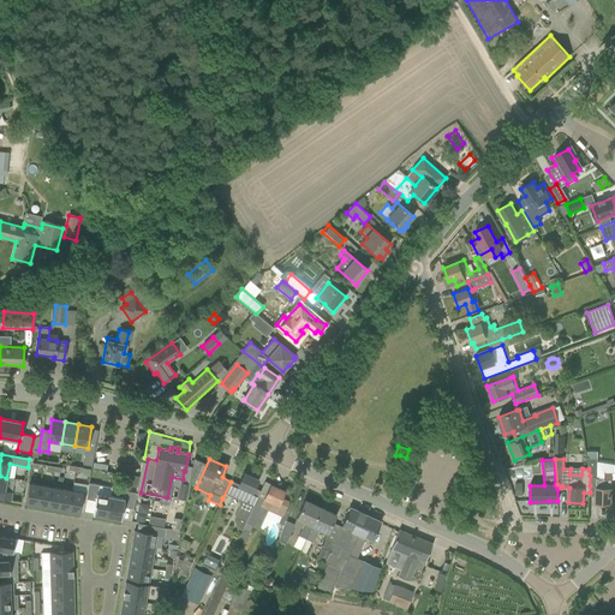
[(590,476),(590,485),(596,485),(596,503),(610,505),(611,489),(609,489),(609,482),(611,482),(611,472),(604,472),(604,479),(597,479),(597,459),(590,459),(590,476)]
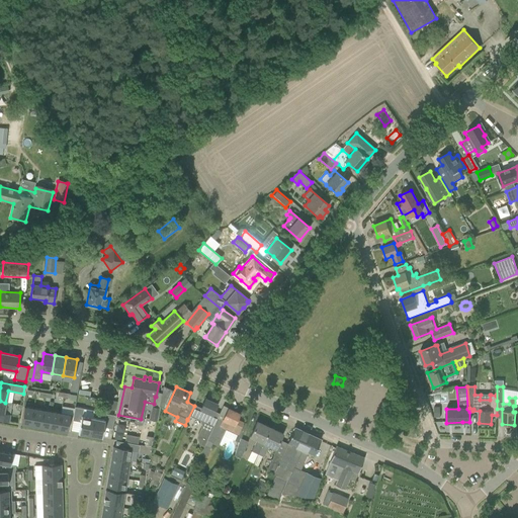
[(201,437),(206,439),(206,440),(217,419),(211,417),(218,404),(205,399),(200,409),(194,407),(191,414),(208,422),(207,425),(201,437)]
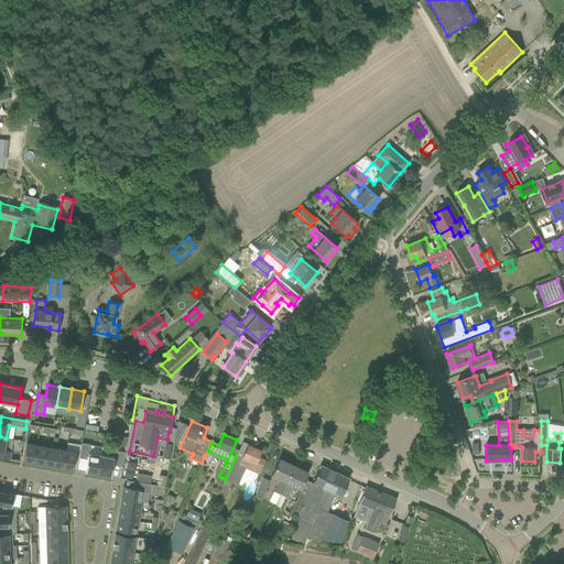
[(0,457),(9,459),(11,452),(3,451),(6,438),(0,436),(0,457)]
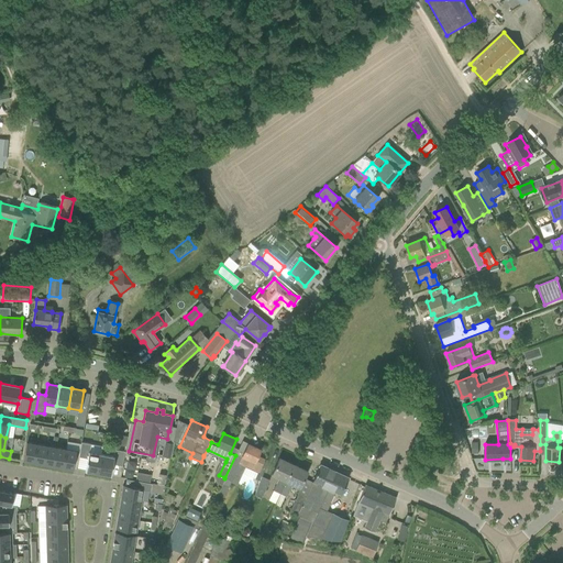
[(156,484),(163,485),(172,442),(165,441),(156,484)]
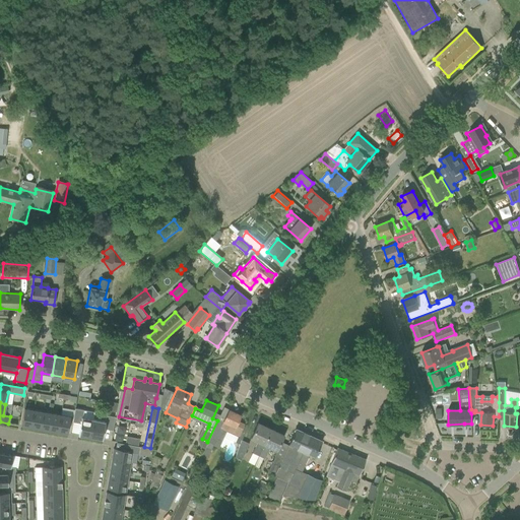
[(34,410),(24,408),(21,426),(30,428),(34,410)]
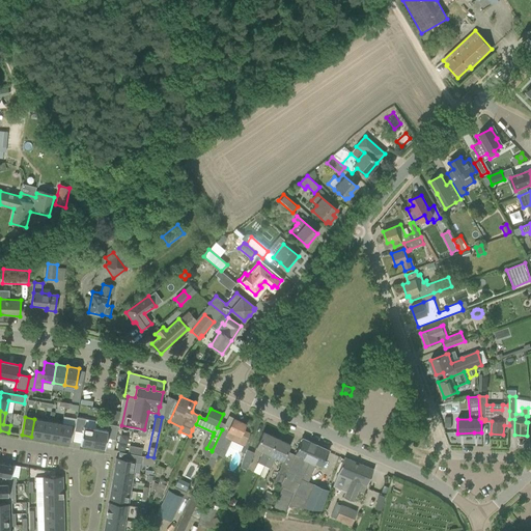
[(74,431),(82,432),(80,445),(92,447),(95,428),(83,426),(84,419),(76,417),(74,431)]
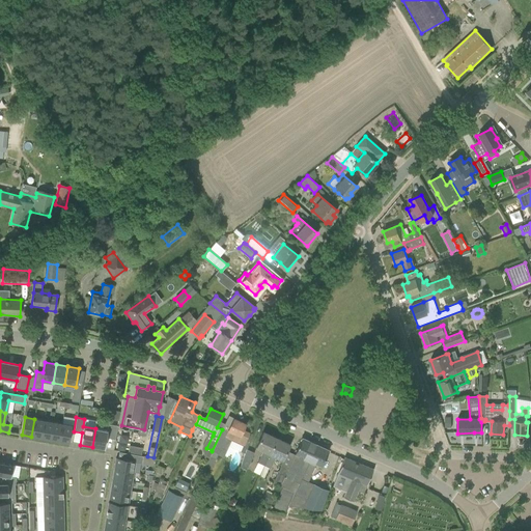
[(34,419),(31,437),(40,438),(44,420),(34,419)]
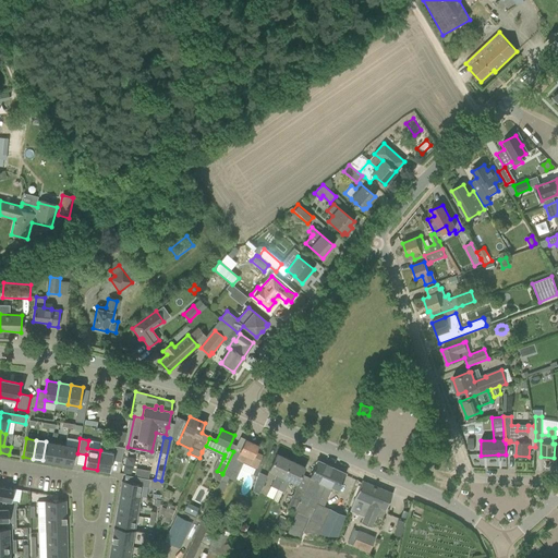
[(256,468),(262,456),(255,452),(258,446),(245,440),(240,450),(239,453),(233,451),(222,474),(222,473),(219,480),(215,490),(221,493),(226,483),(233,465),(240,469),(243,462),(256,468)]
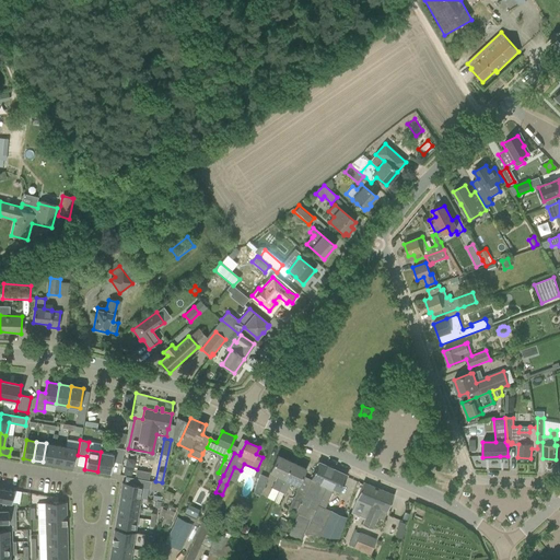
[(43,462),(53,464),(56,445),(46,443),(43,462)]
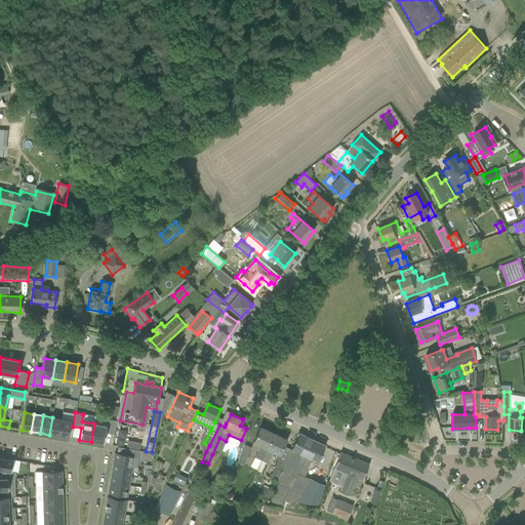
[(49,435),(58,437),(62,418),(52,417),(49,435)]
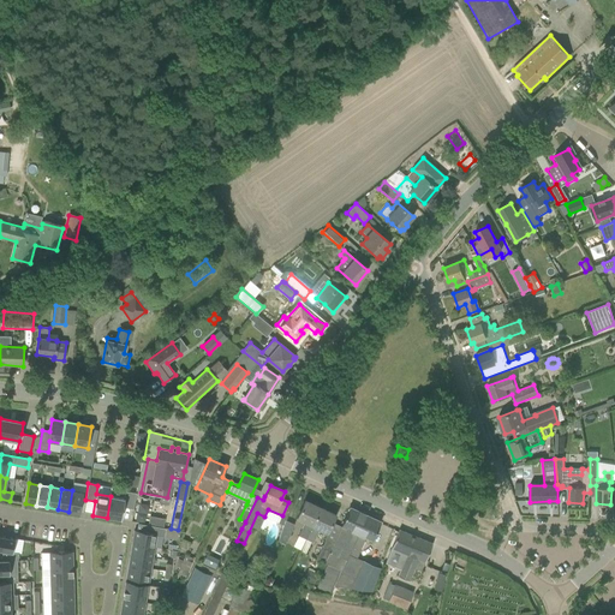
[(83,493),(72,490),(69,512),(79,513),(83,493)]
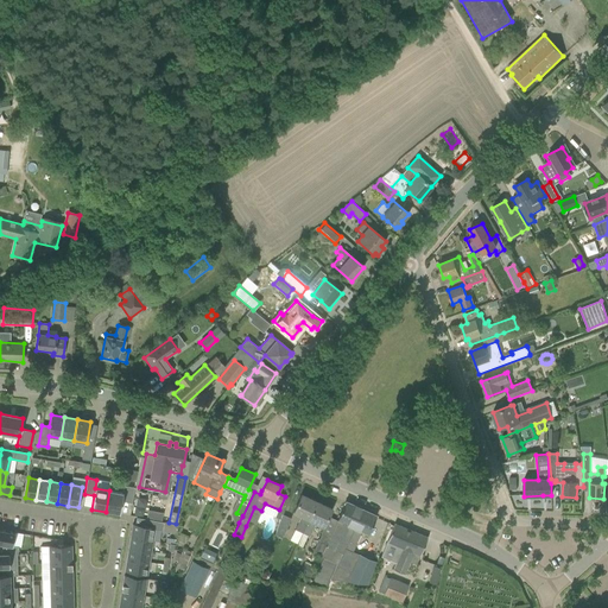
[(109,491),(106,512),(119,514),(121,500),(132,502),(134,486),(125,485),(124,493),(109,491)]
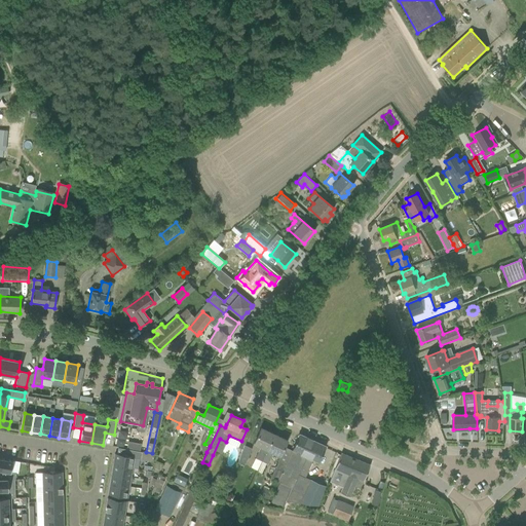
[(121,428),(118,445),(127,446),(129,429),(121,428)]
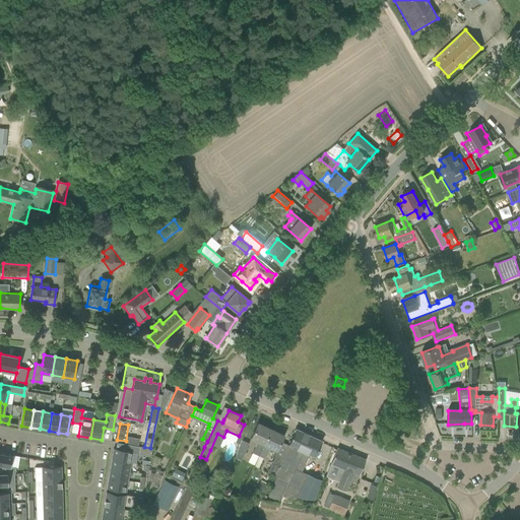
[(252,453),(258,456),(270,430),(257,424),(251,438),(257,441),(252,453)]
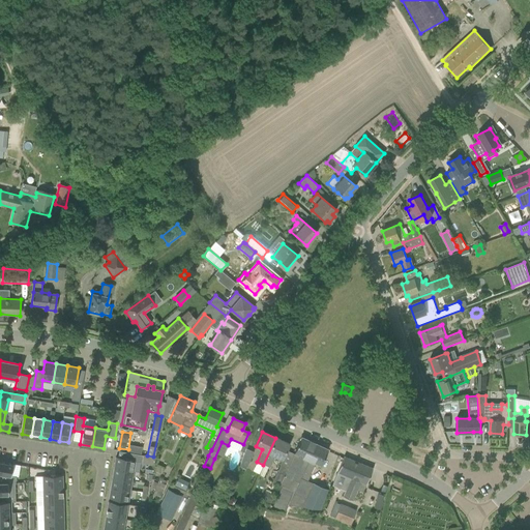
[(275,438),(263,465),(259,475),(264,478),(274,455),(283,459),(289,444),(275,438)]
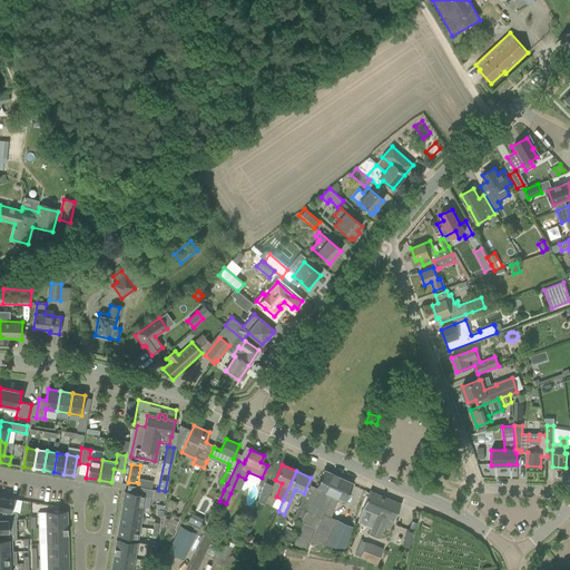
[(308,503),(301,521),(303,522),(293,546),(305,551),(310,543),(343,548),(349,537),(332,529),(336,520),(331,517),(338,498),(345,501),(353,484),(324,471),(308,503)]
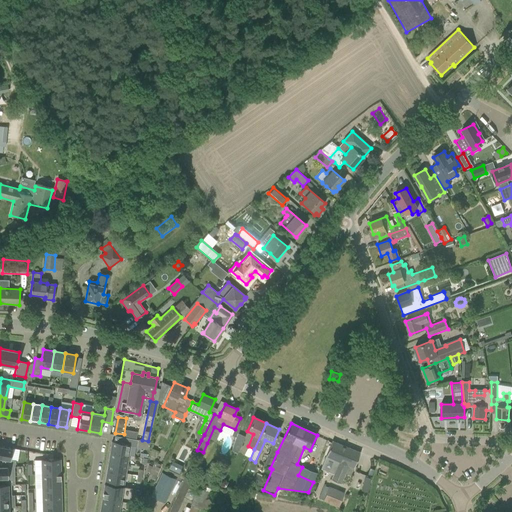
[(236,433),(235,437),(237,438),(231,450),(237,453),(245,437),(239,434),(237,433),(236,433)]
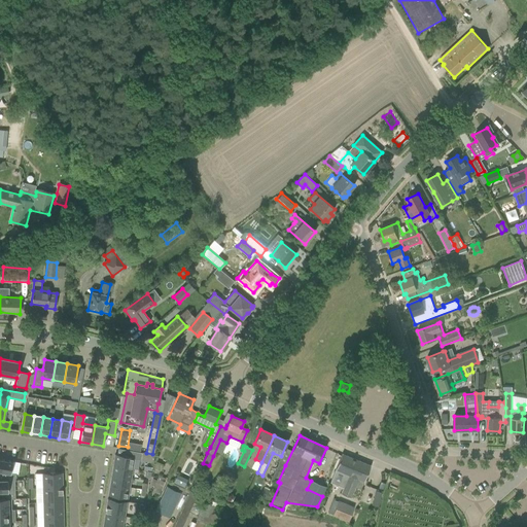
[(113,465),(132,468),(134,459),(141,460),(142,453),(129,451),(128,456),(114,454),(113,465)]
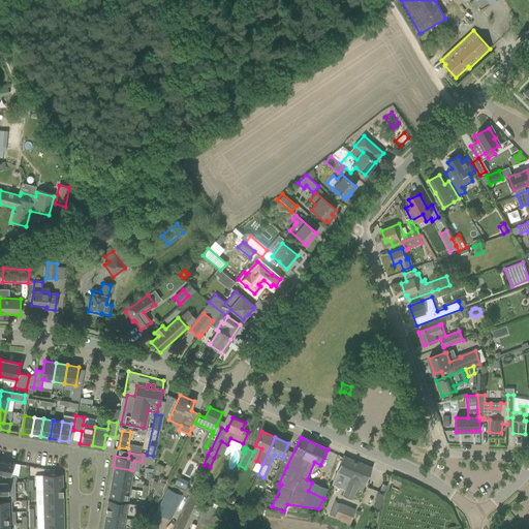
[(342,496),(351,499),(358,485),(360,485),(358,490),(362,492),(372,468),(343,456),(337,471),(347,475),(344,481),(347,483),(342,496)]
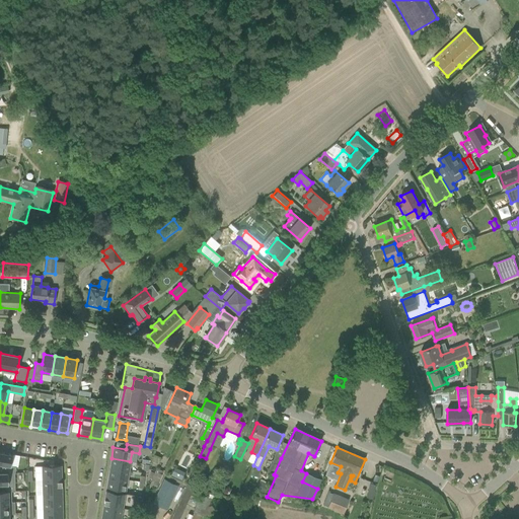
[(1,473),(14,473),(15,467),(10,465),(12,454),(0,452),(0,464),(2,465),(1,473)]
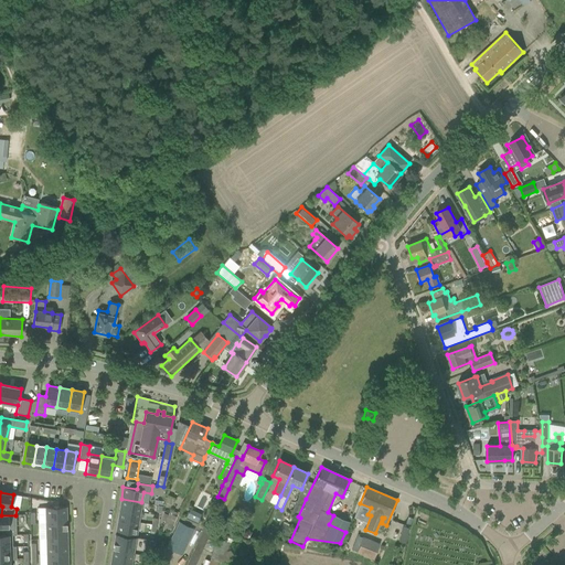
[(290,513),(298,516),(306,499),(299,496),(290,513)]
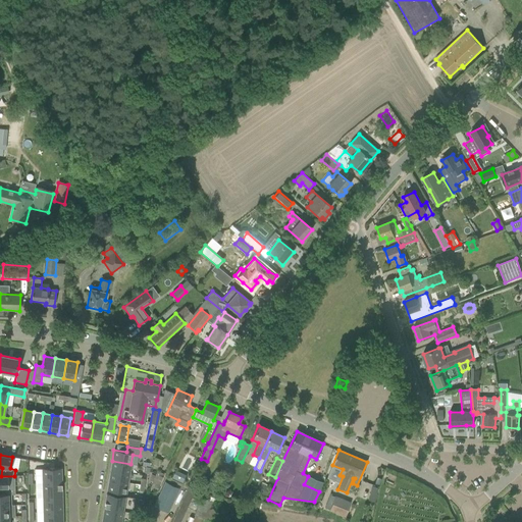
[(129,474),(131,464),(112,461),(110,470),(129,474)]
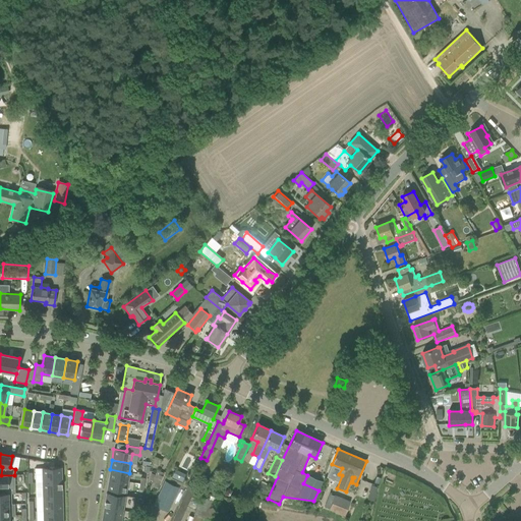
[(42,482),(61,482),(61,467),(42,468),(42,482)]
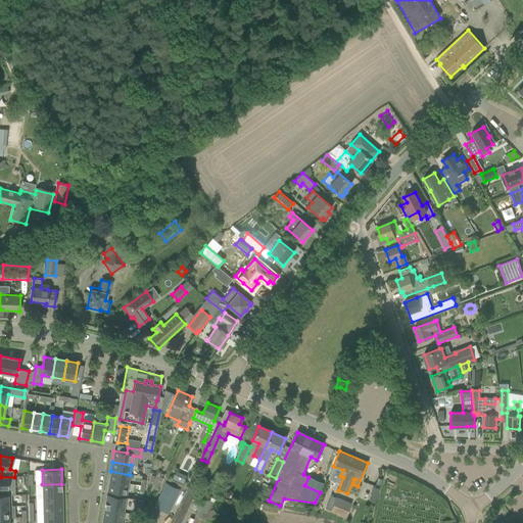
[(108,482),(128,485),(130,475),(110,471),(108,482)]
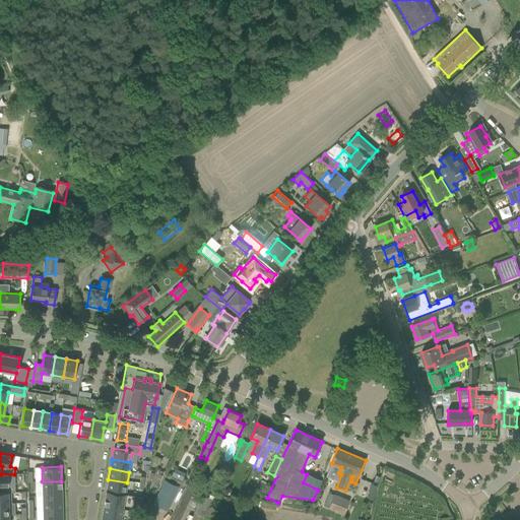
[(14,474),(1,474),(0,473),(0,485),(1,486),(1,493),(11,492),(14,492),(14,474)]
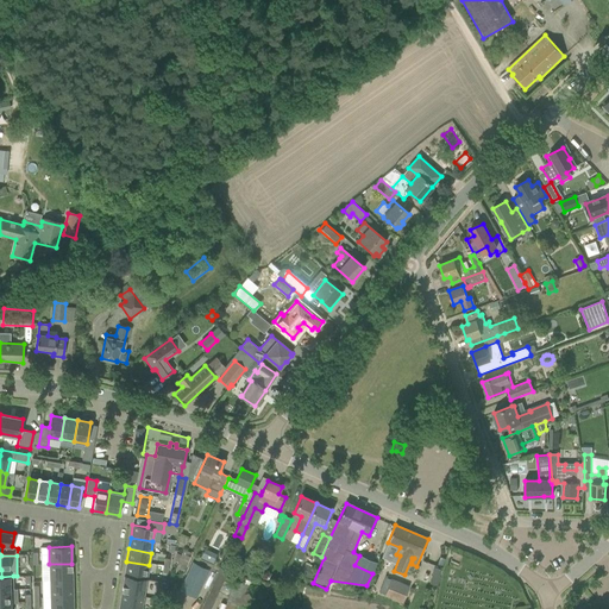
[(149,565),(126,562),(125,572),(146,577),(149,565)]
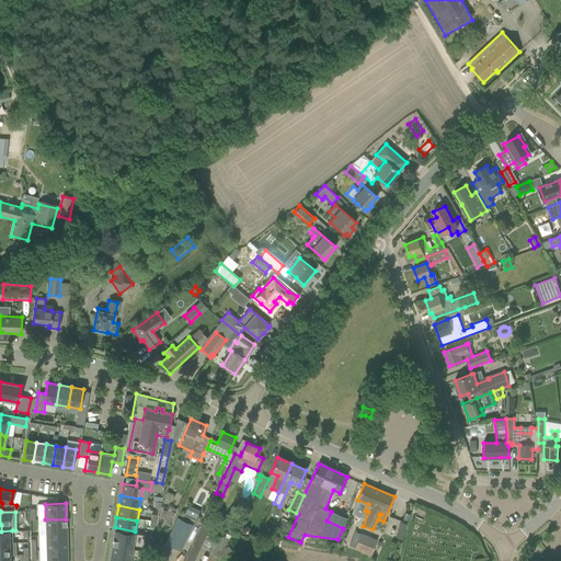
[(176,517),(163,544),(180,551),(192,525),(176,517)]
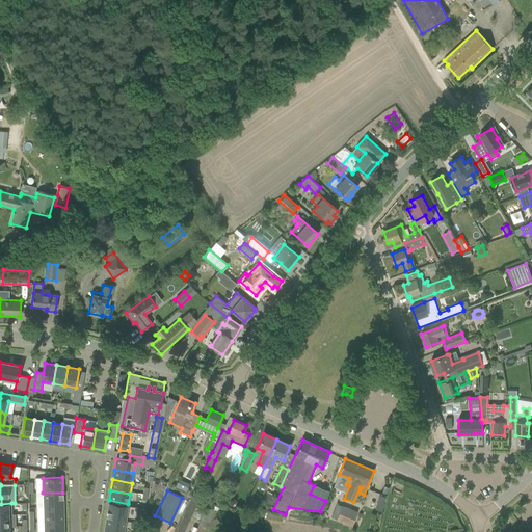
[(63,507),(62,493),(43,493),(44,507),(63,507)]
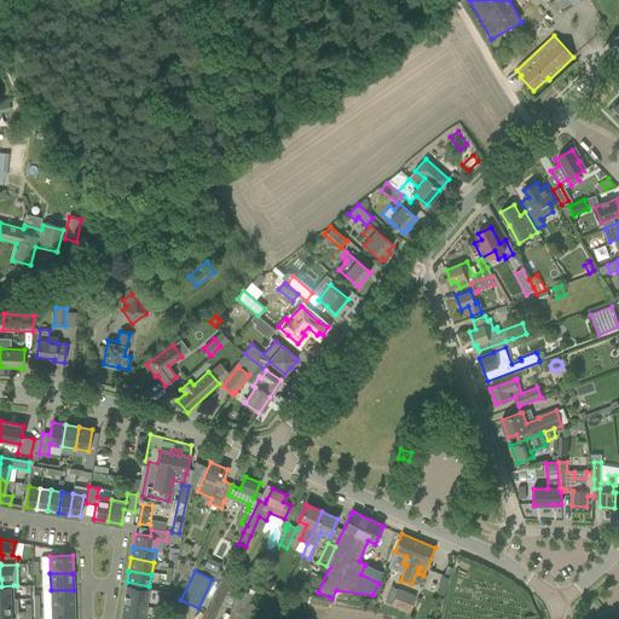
[(310,574),(306,582),(314,585),(318,578),(310,574)]
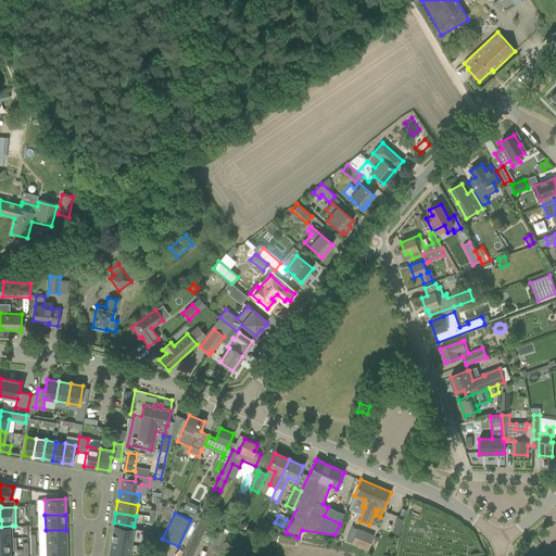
[(199,520),(192,542),(199,543),(205,522),(199,520)]
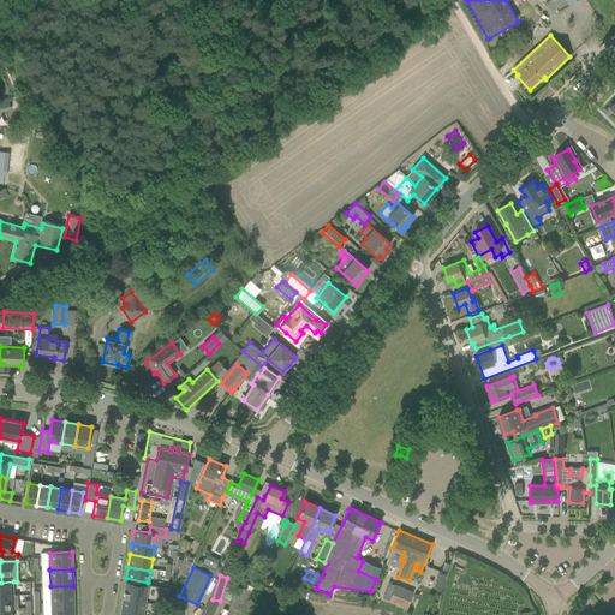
[(13,581),(1,583),(0,581),(0,595),(13,595),(13,581)]
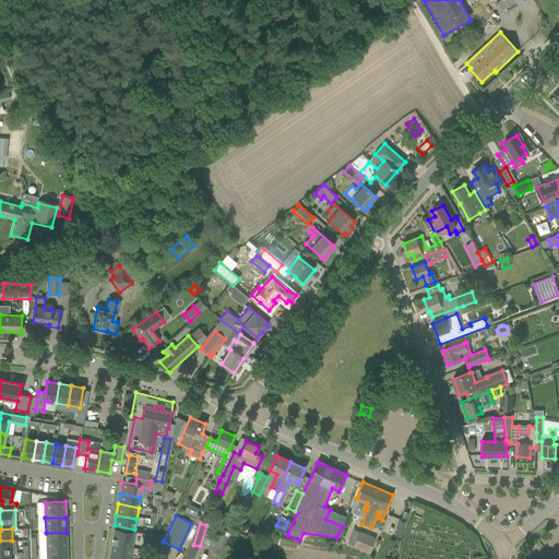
[(111,544),(132,548),(134,532),(114,528),(111,544)]
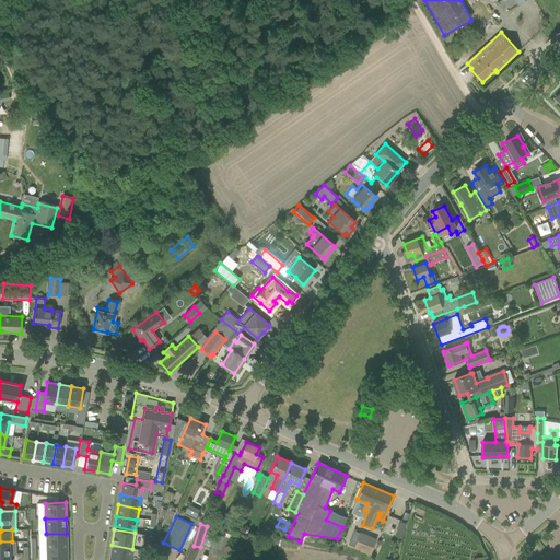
[(352,548),(369,555),(375,539),(359,533),(352,548)]
